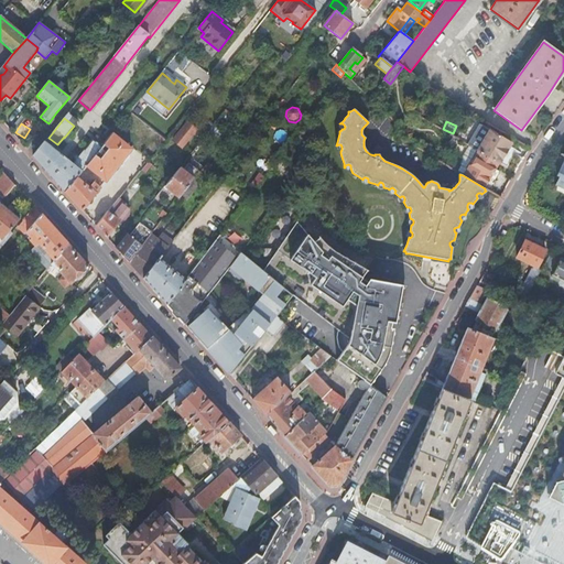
[(181,148),(195,130),(187,123),(172,141),(181,148)]
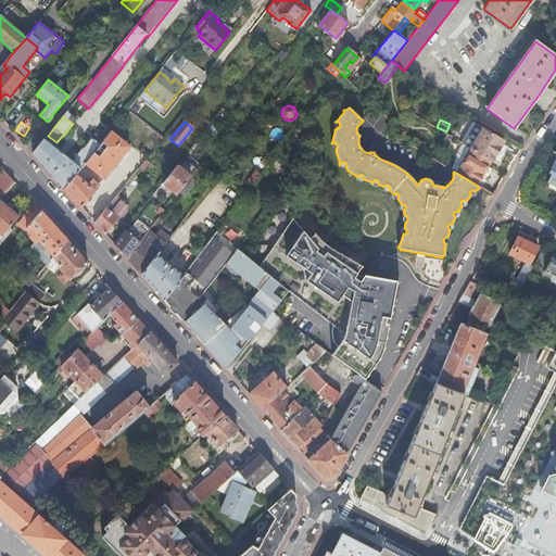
[(467,139),(464,146),(470,150),(482,130),(475,126),(471,133),(469,131),(465,138),(467,139)]
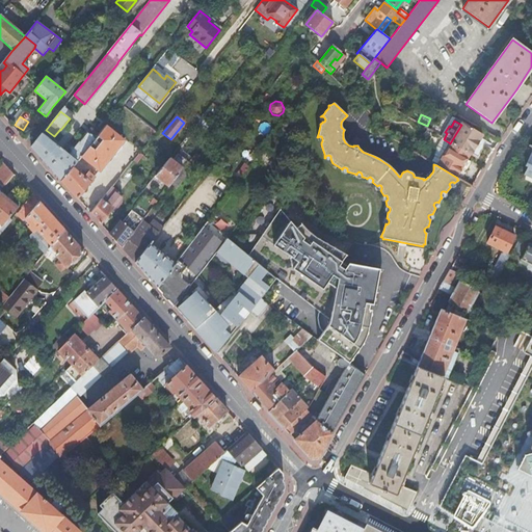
[(461,125),(450,143),(471,155),(482,136),(461,124),(461,125)]
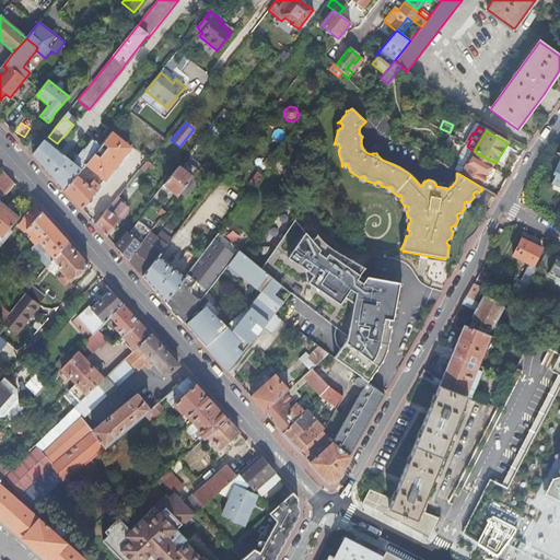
[(101,147),(85,165),(104,181),(129,150),(111,133),(101,147)]
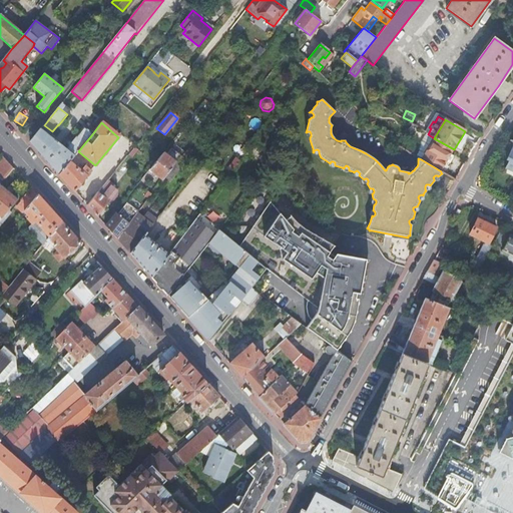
[(59,175),(69,163),(78,151),(92,134),(83,127),(65,150),(40,129),(30,142),(44,158),(59,175)]
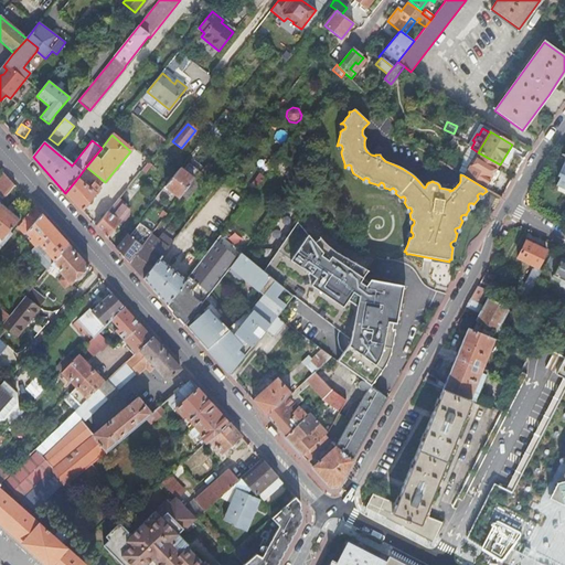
[(471,148),(470,147),(461,162),(462,166),(458,172),(456,171),(460,174),(464,176),(478,152),(471,148)]
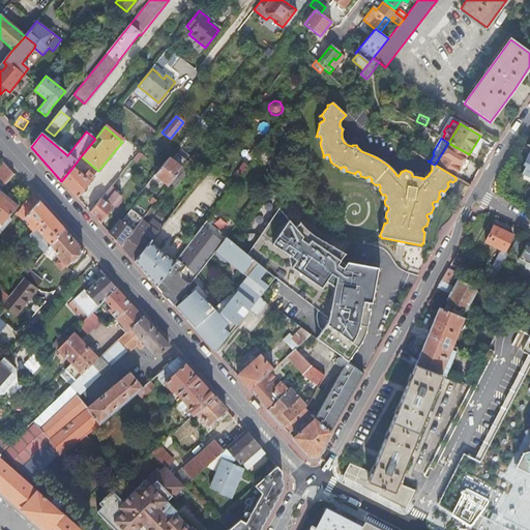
[(469,154),(448,143),(435,165),(455,177),(469,154)]
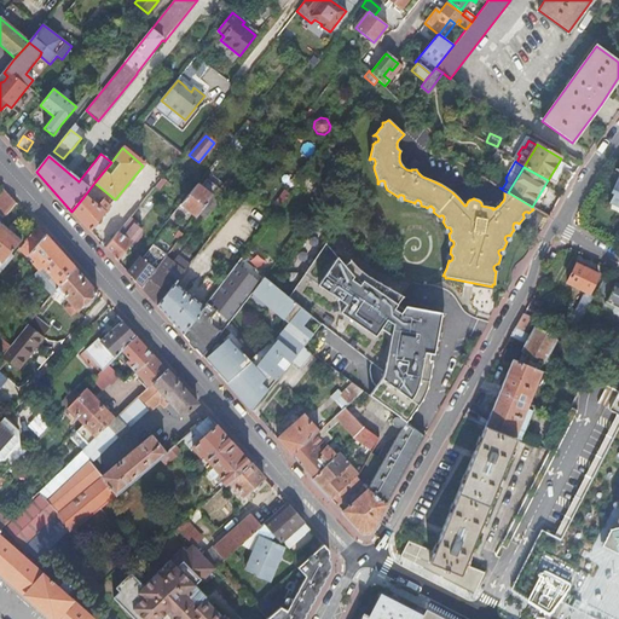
[(618,175),(611,192),(613,195),(608,203),(609,204),(609,203),(618,208),(618,175)]
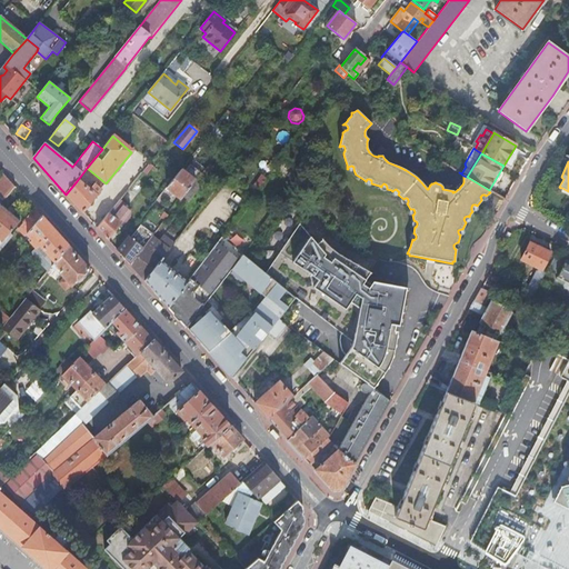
[(183,173),(180,170),(167,188),(181,199),(193,182),(196,181),(190,178),(196,170),(190,166),(183,173)]
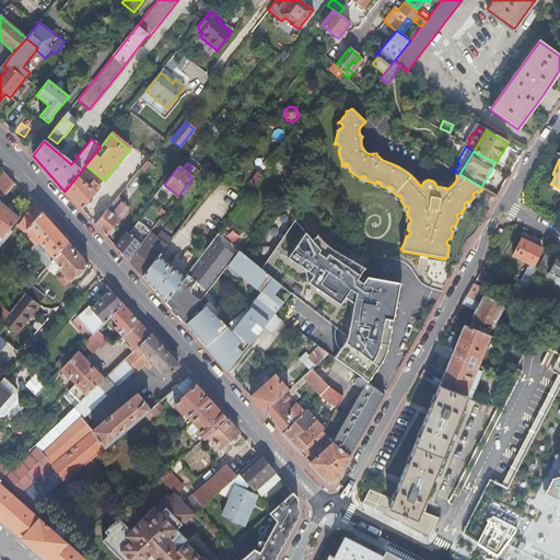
[(197,172),(193,167),(187,175),(193,178),(197,172)]
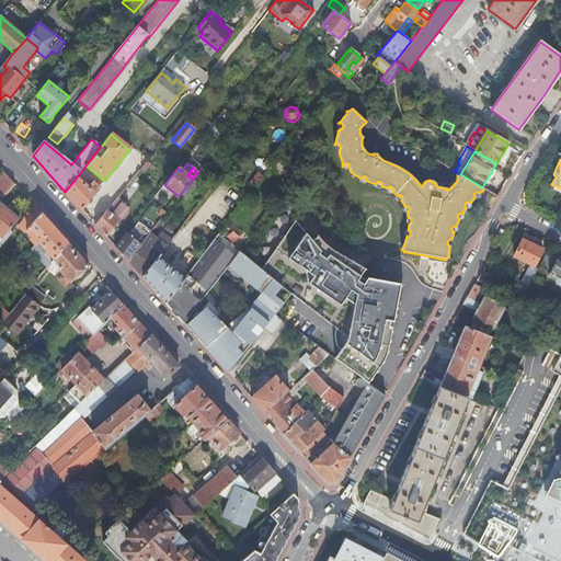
[(148,176),(140,170),(135,176),(142,183),(148,176)]
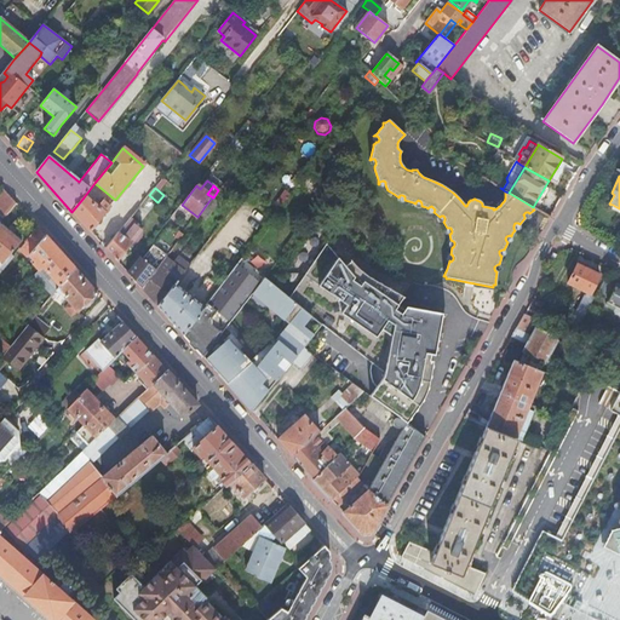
[(0,222),(15,204),(1,189),(0,190),(0,222)]
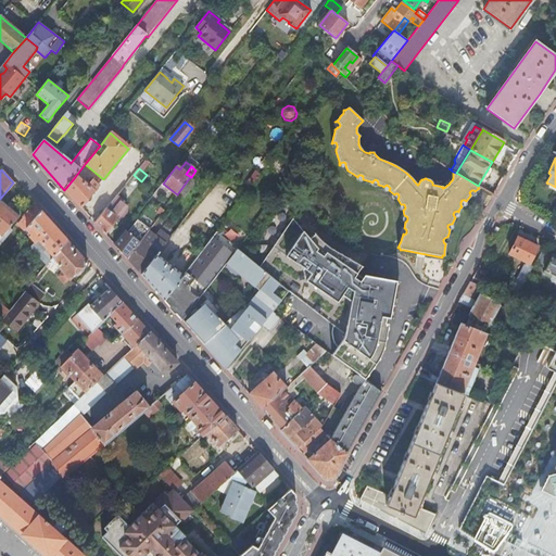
[(79,206),(80,207),(98,186),(98,185),(99,182),(96,179),(92,181),(91,180),(90,184),(84,179),(81,182),(75,177),(64,190),(79,206)]
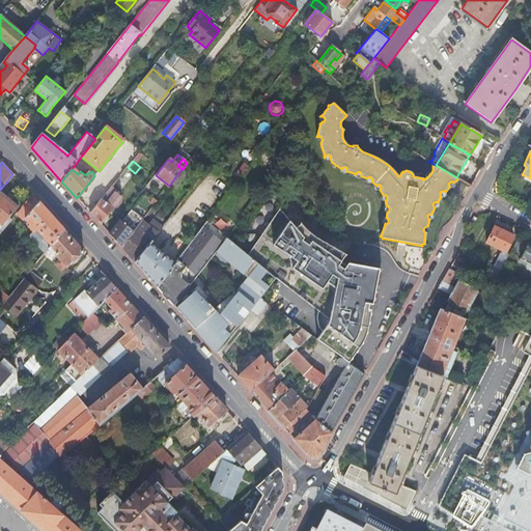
[(180,170),(169,186),(175,191),(187,175),(180,170)]
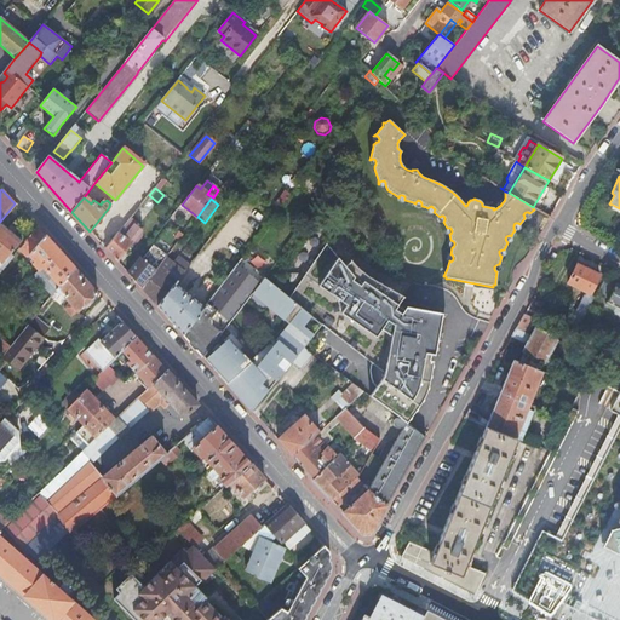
[(141,225),(131,218),(127,223),(119,233),(105,250),(116,262),(118,263),(133,244),(136,242),(142,235),(141,233),(142,231),(138,228),(141,225)]
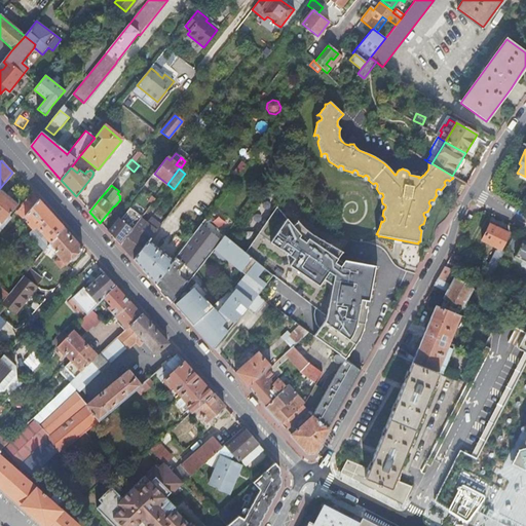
[(17,204),(0,189),(0,231),(11,218),(8,216),(17,204)]
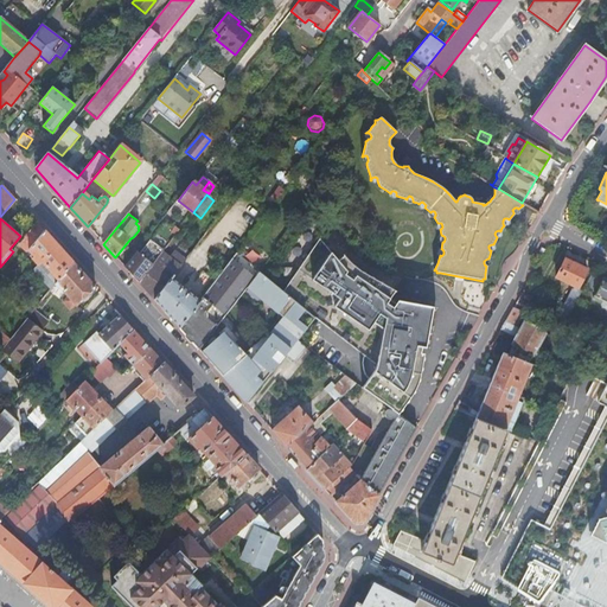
[(27,249),(43,231),(37,224),(26,237),(26,238),(20,246),(26,253),(27,249)]
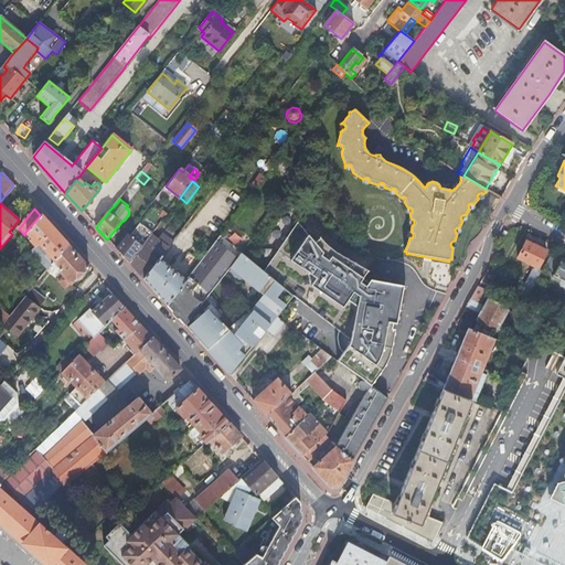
[(51,264),(67,245),(53,230),(40,215),(25,232),(30,237),(29,240),(34,247),(31,252),(48,269),(51,265),(51,264)]
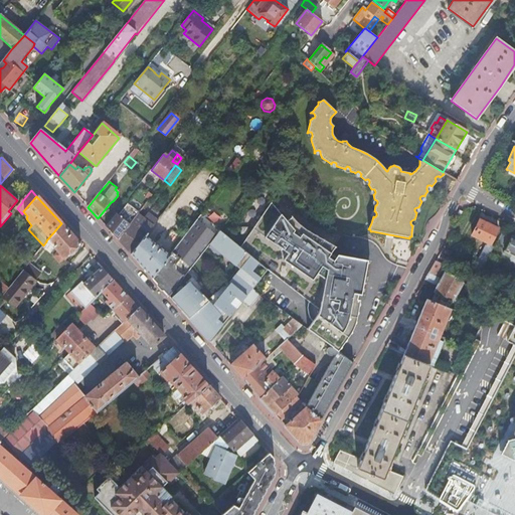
[(274,270),(320,306),(319,311),(318,315),(307,330),(331,348),(337,352),(345,340),(350,333),(353,327),(357,315),(359,301),(356,300),(357,295),(360,296),(367,261),(353,259),(337,254),(335,258),(330,254),(334,247),(335,248),(336,247),(308,231),(302,227),(291,216),(291,217),(287,221),(271,203),(239,247),(259,264),(267,271),(272,264),(276,268),(274,270)]
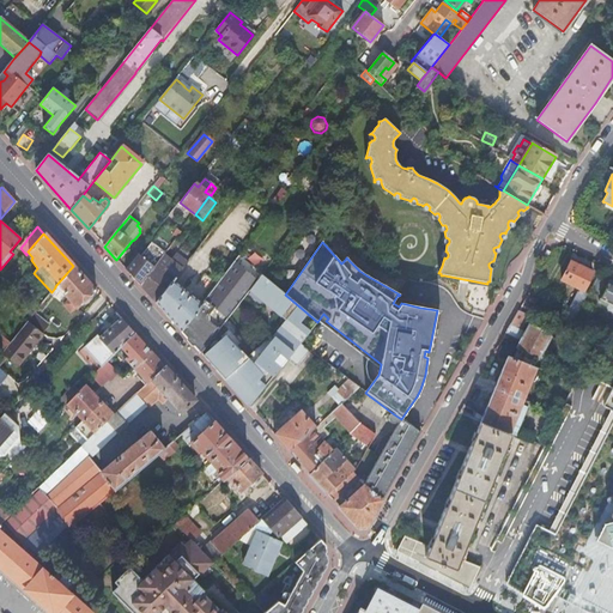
[(138,255),(126,271),(128,273),(140,286),(164,254),(165,254),(152,244),(140,258),(138,255)]
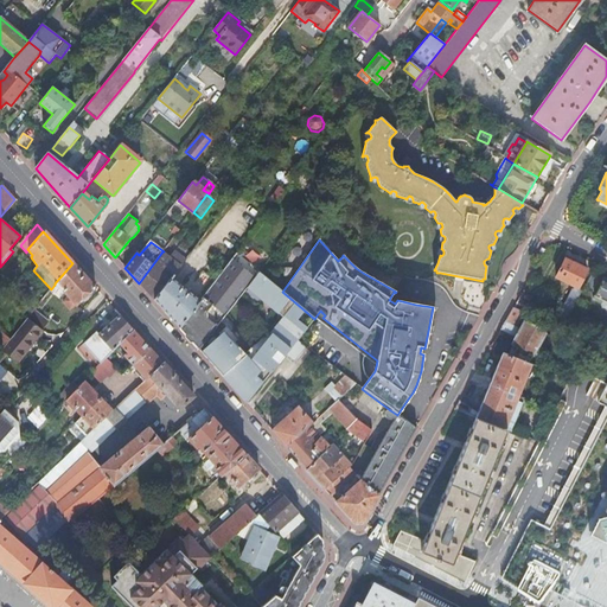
[(172,279),(186,259),(176,250),(170,257),(163,251),(139,283),(146,292),(154,301),(172,279)]
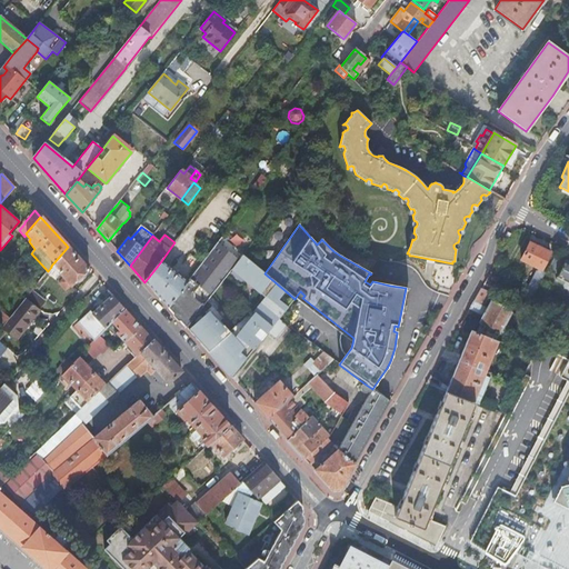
[(242,255),(221,239),(190,279),(210,296),(220,285),(231,270),(231,269),(242,255)]
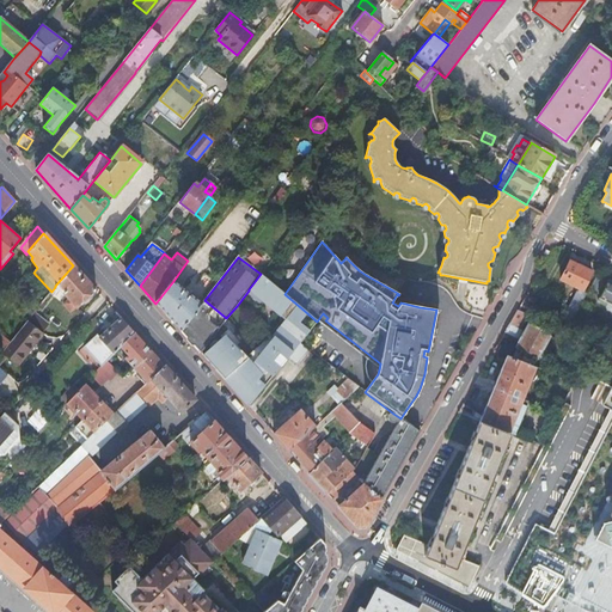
[(579,289),(585,292),(594,271),(570,259),(560,280),(579,289)]
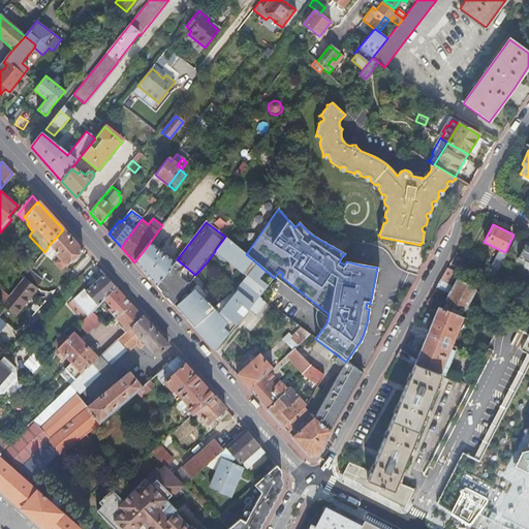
[(66,266),(83,252),(63,229),(48,247),(48,248),(56,254),(60,259),(55,263),(60,270),(65,265),(66,266)]
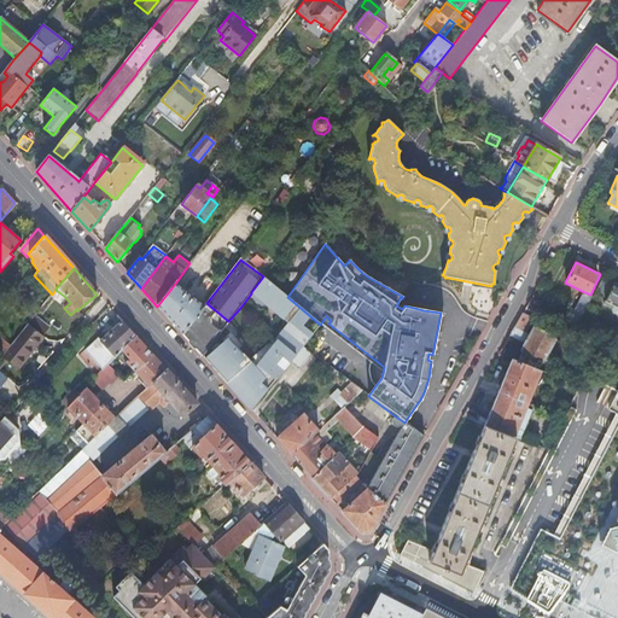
[(234,337),(225,327),(202,356),(219,375),(222,379),(251,410),(291,361),(302,348),(302,347),(310,337),(301,328),(310,316),(287,297),(263,277),(251,292),(289,325),(274,338),(274,339),(267,345),(250,362),(231,340),(234,337)]
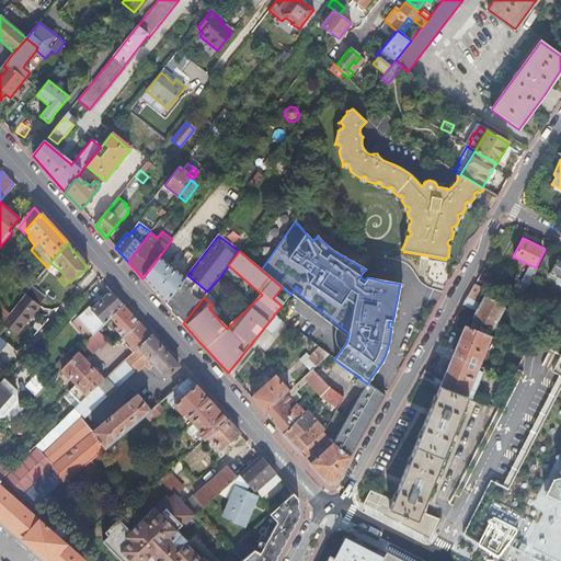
[(185,278),(159,258),(142,278),(151,288),(165,305),(186,278),(185,278)]
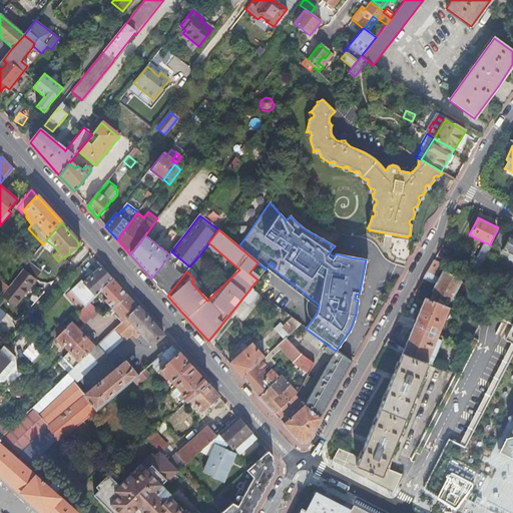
[(512,236),(510,235),(503,252),(508,254),(507,258),(508,263),(512,264),(512,236)]
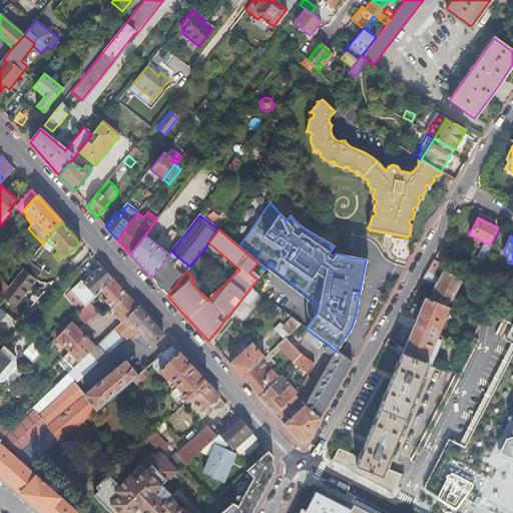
[(490,244),(485,242),(472,267),(446,255),(448,253),(438,249),(433,261),(444,265),(476,278),(479,272),(492,245),(490,244)]
